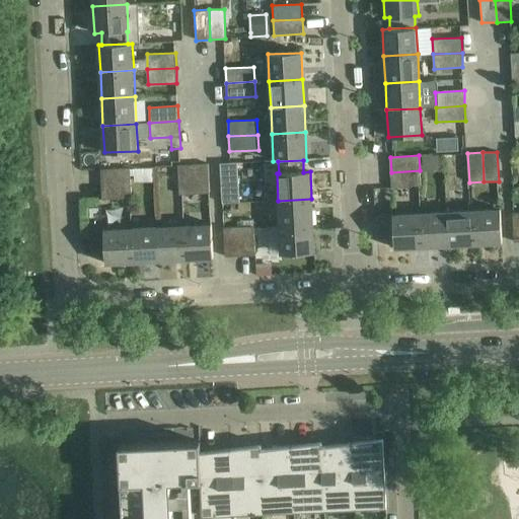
[(230,163),(220,163),(222,203),(239,202),(237,162),(230,163)]
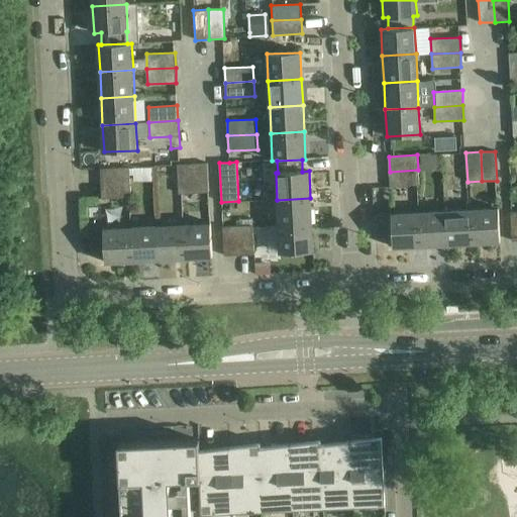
[(208,163),(193,164),(195,193),(209,192),(208,163)]
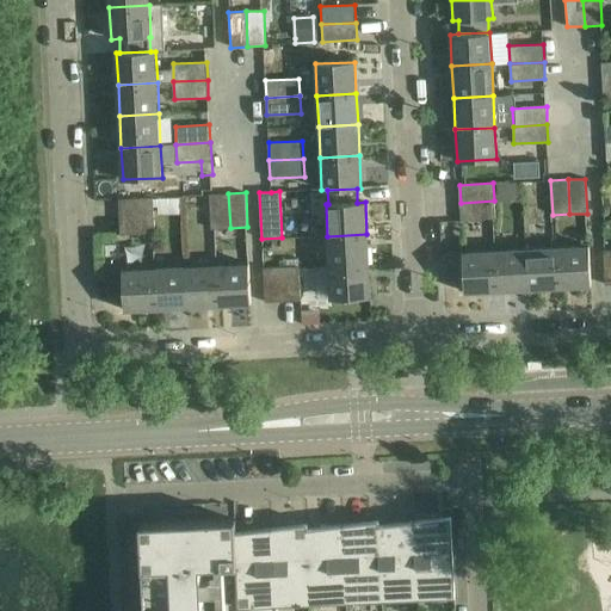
[(230,228),(228,193),(210,195),(213,229),(230,228)]
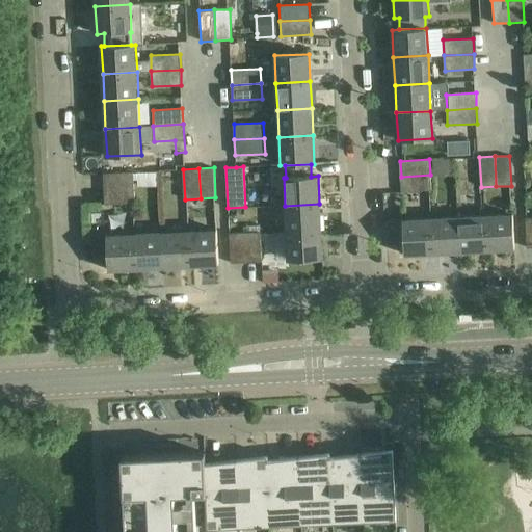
[(104,189),(134,187),(133,171),(103,174),(104,189)]
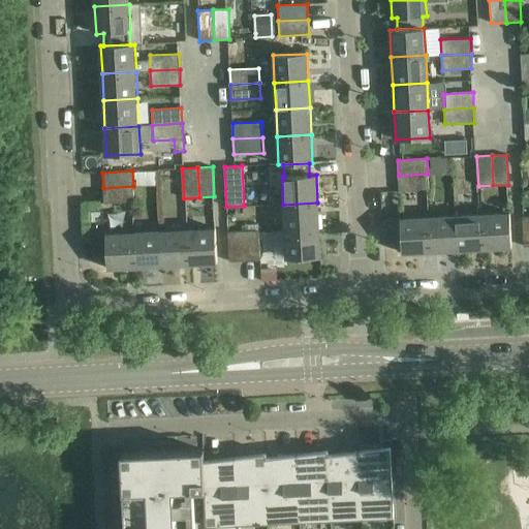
[(429,189),(428,174),(399,176),(400,191),(429,189)]
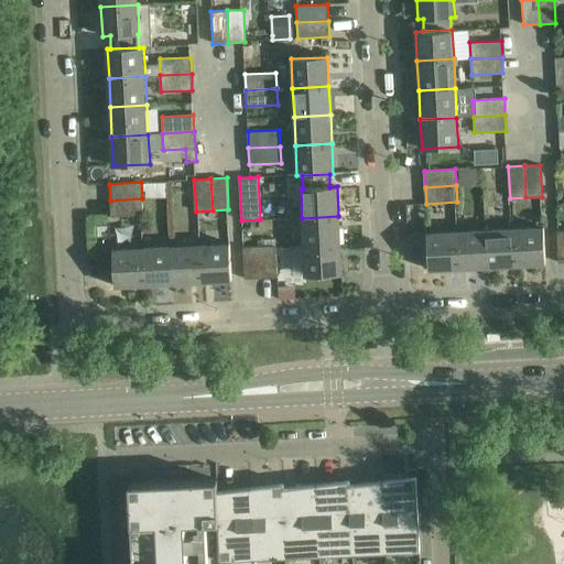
[(143,215),(142,198),(110,201),(111,217),(143,215)]
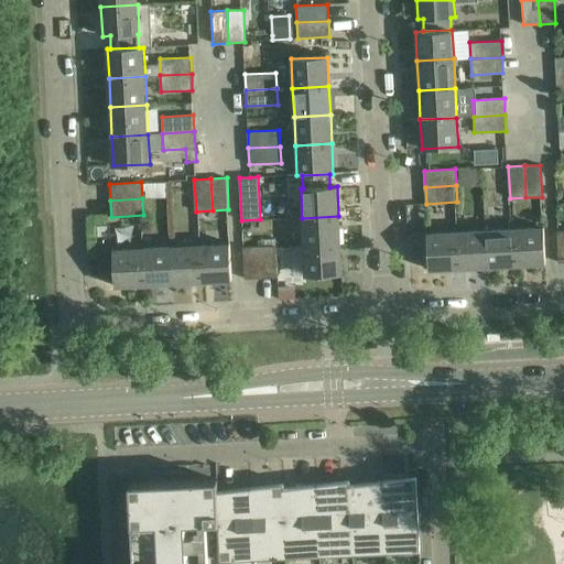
[(340,246),(338,216),(302,218),(303,247),(340,246)]
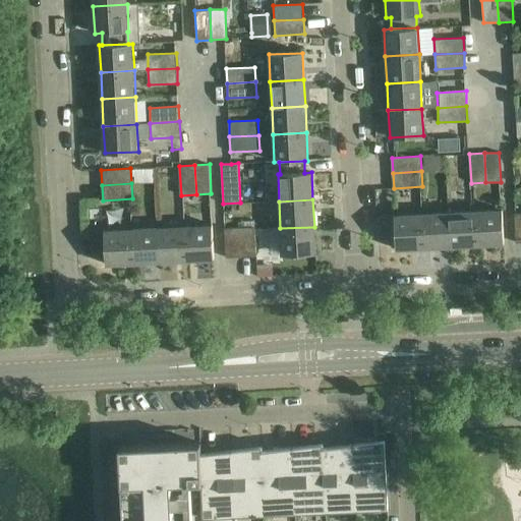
[(502,210),(474,212),(476,245),(504,243),(502,210)]
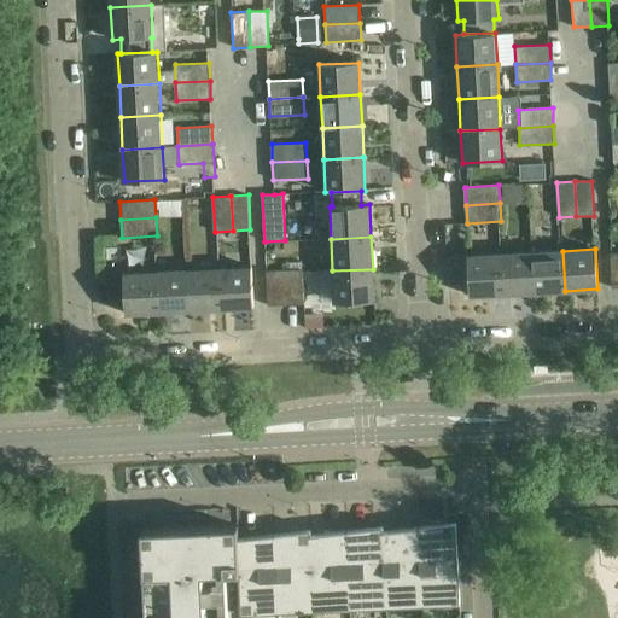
[(534,292),(565,291),(563,251),(531,252),(534,292)]
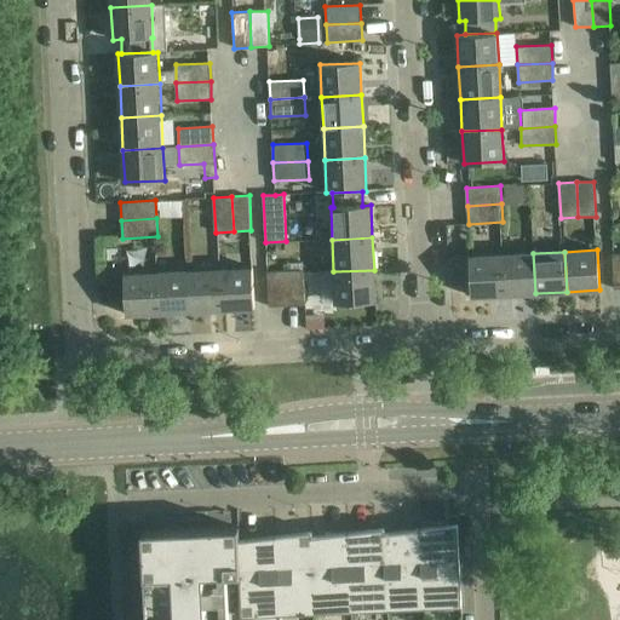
[(504,296),(535,293),(533,253),(501,254),(504,296)]
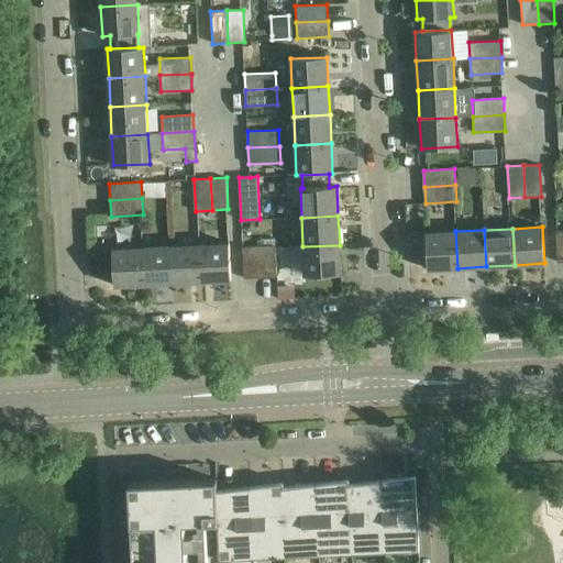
[(457,268),(455,231),(426,233),(428,269),(457,268)]
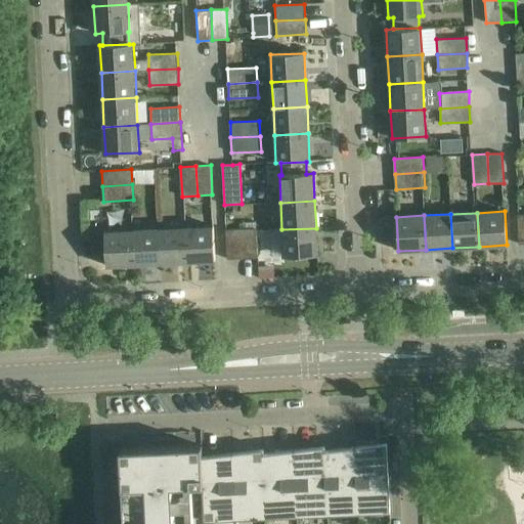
[(213,226),(186,228),(187,262),(215,260),(213,226)]
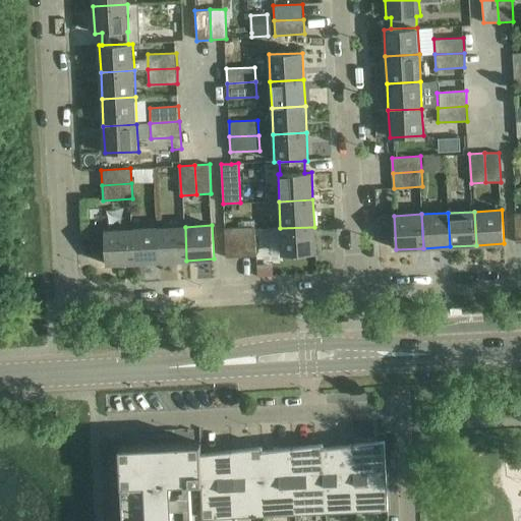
[(160,262),(186,261),(185,227),(158,228),(160,262)]
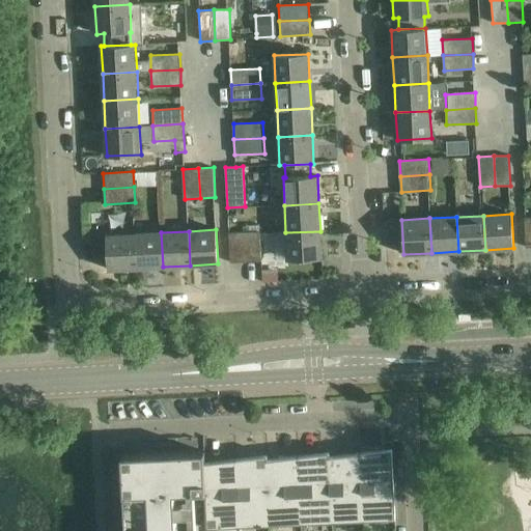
[(259,231),(244,232),(246,262),(261,261),(259,231)]
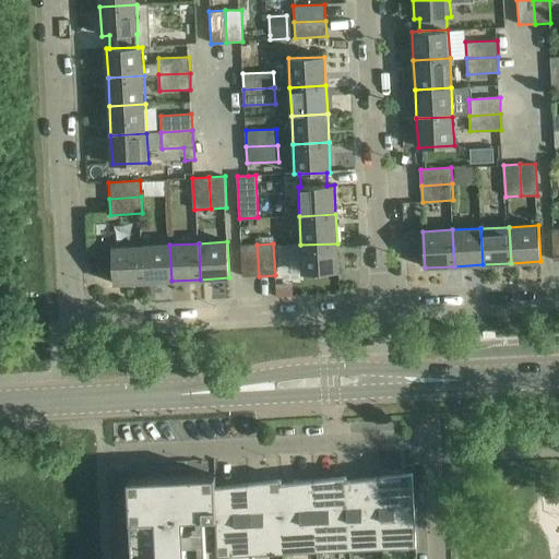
[(337,244),(300,245),(302,274),(339,272),(337,244)]
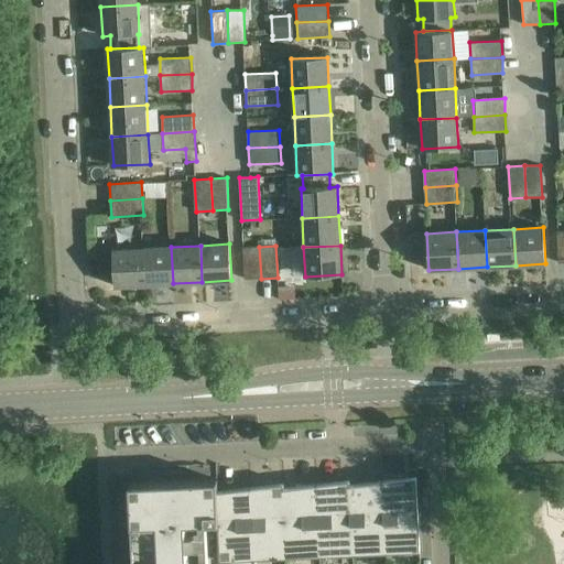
[(142,248),(144,285),(173,283),(171,247),(142,248)]
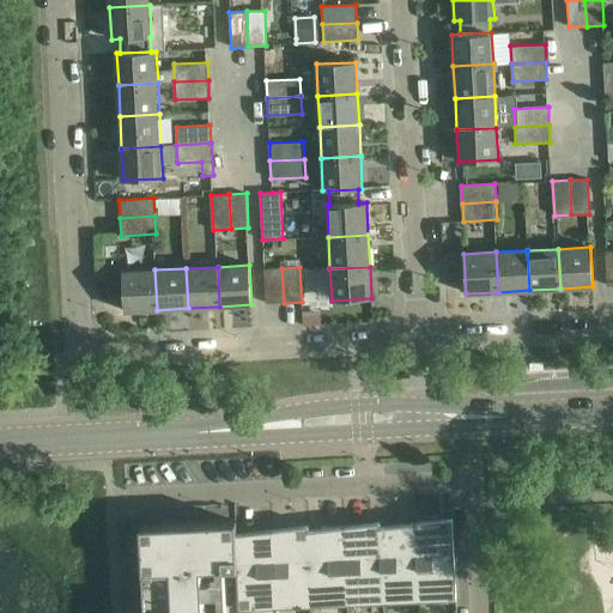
[(284,303),(281,268),(265,269),(266,303),(284,303)]
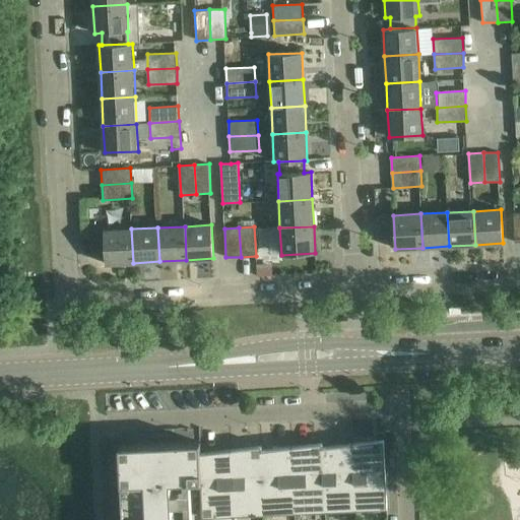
[(133,263),(131,229),(105,231),(106,264),(133,263)]
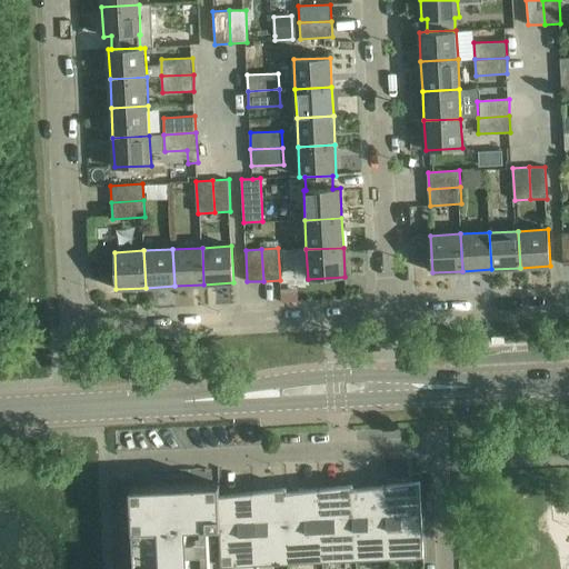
[(387,485),(389,558),(423,556),(420,491),(420,481),(387,485)]
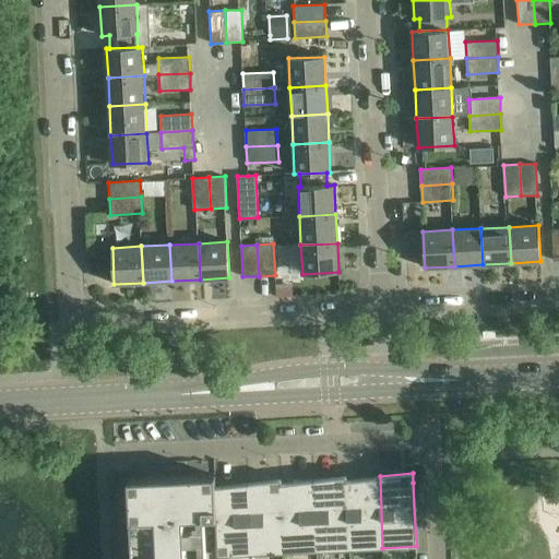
[(206,558),(205,518),(217,516),(216,487),(215,475),(202,476),(202,483),(193,483),(193,476),(129,479),(132,558),(206,558)]
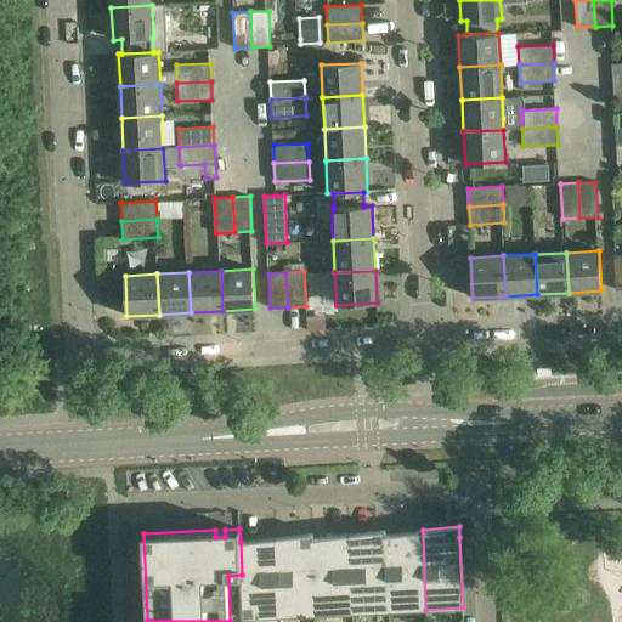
[(352,614),(389,611),(386,535),(386,529),(350,533),(352,614)]
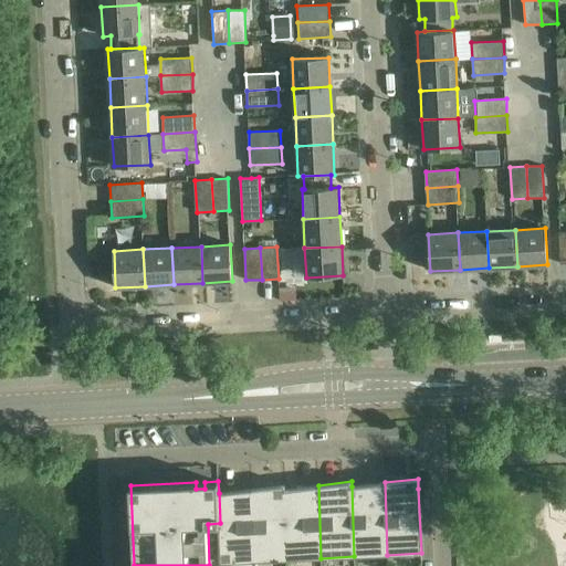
[(354,556),(387,555),(385,482),(352,486),(354,556)]
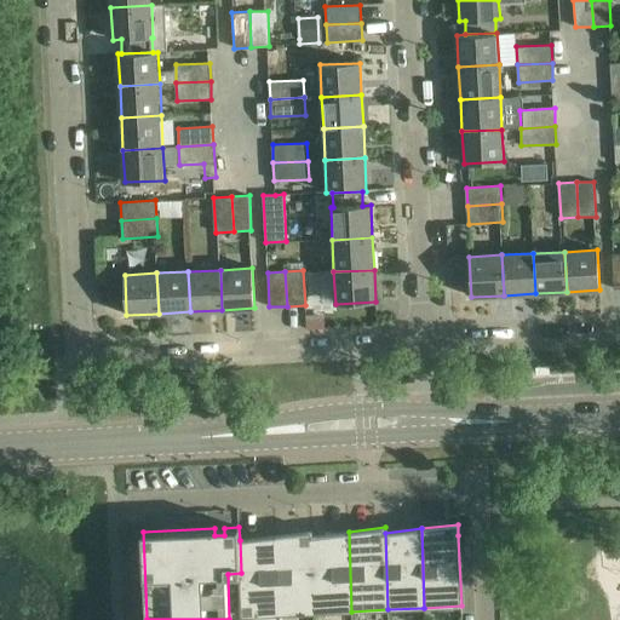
[(279,615),(315,613),(313,537),(313,530),(276,535),(279,615)]
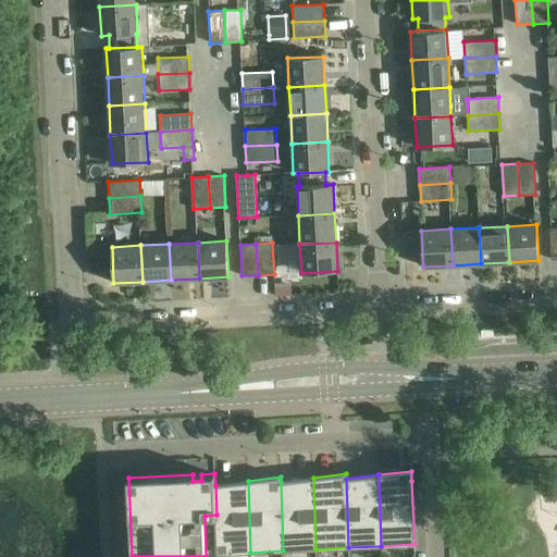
[(283,551),(316,549),(313,478),(281,482),(283,551)]
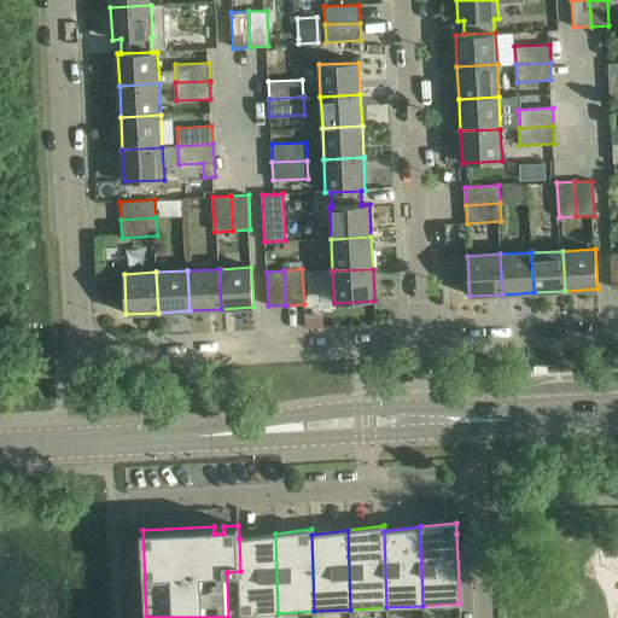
[(242,614),(278,613),(275,534),(239,538),(240,571),(242,614)]
